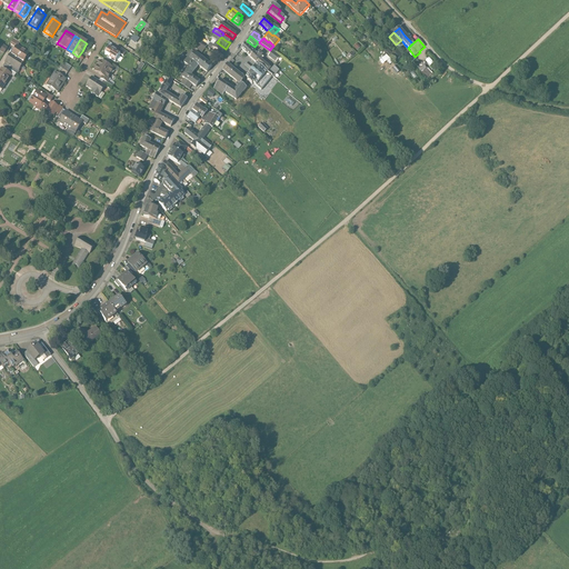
[(205,49),(207,46),(206,45),(199,40),(197,45),(205,49)]
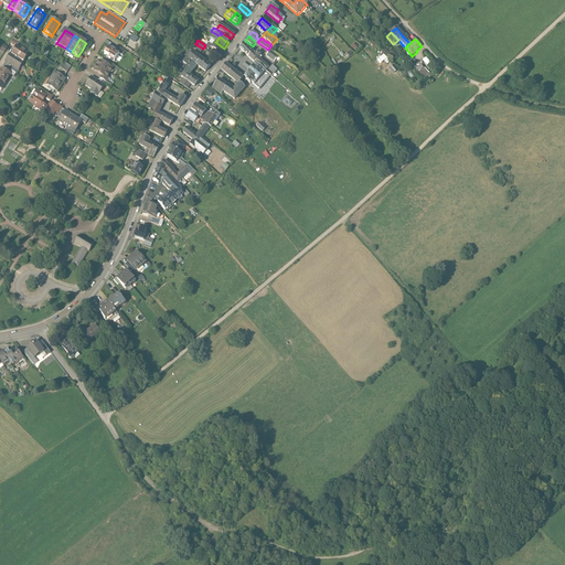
[(215,42),(211,40),(209,43),(206,42),(204,44),(205,45),(211,49),(215,42)]
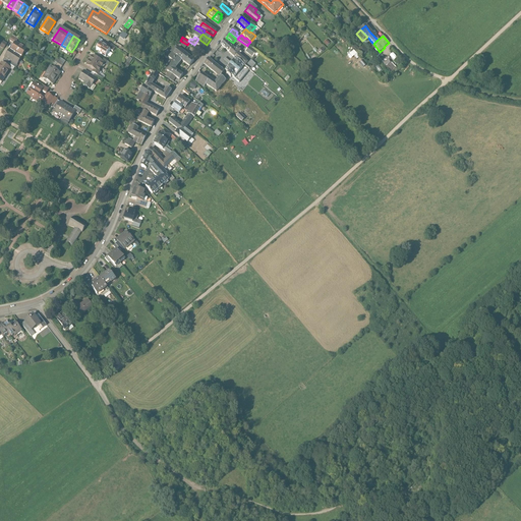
[(203,50),(207,45),(198,39),(194,45),(203,50)]
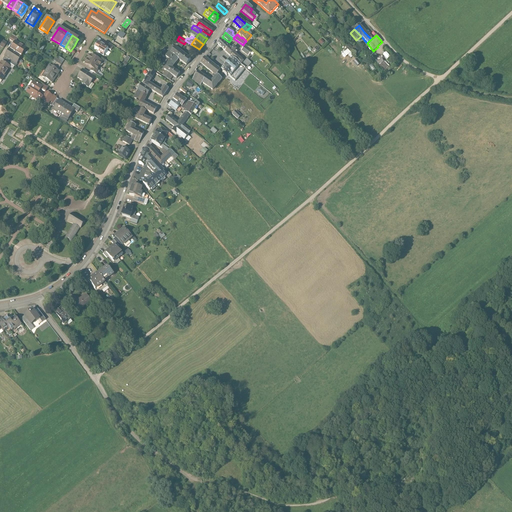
[(184,44),(177,40),(174,43),(182,48),(184,44)]
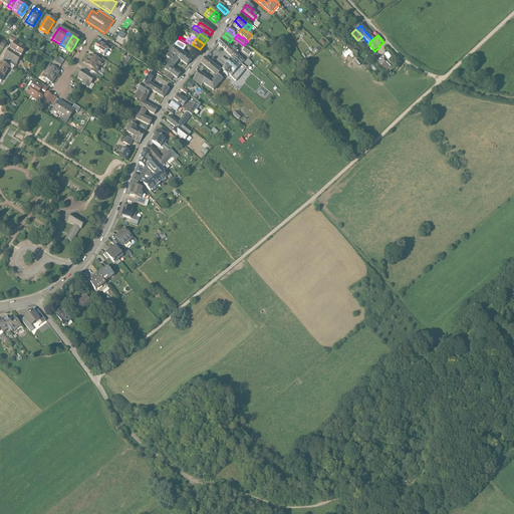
[(218,44),(226,52),(230,47),(222,40),(218,44)]
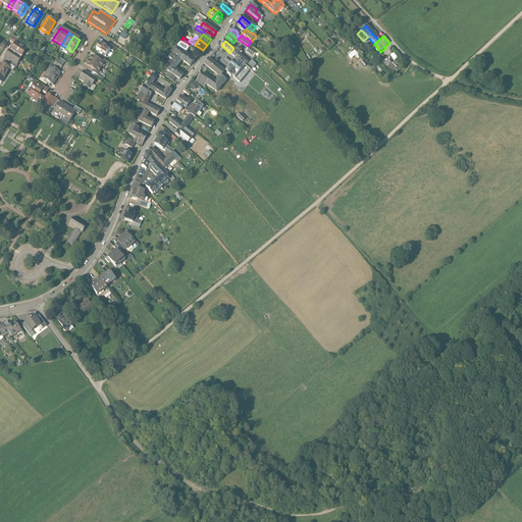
[(25,49),(16,43),(15,45),(11,51),(20,57),(25,49)]
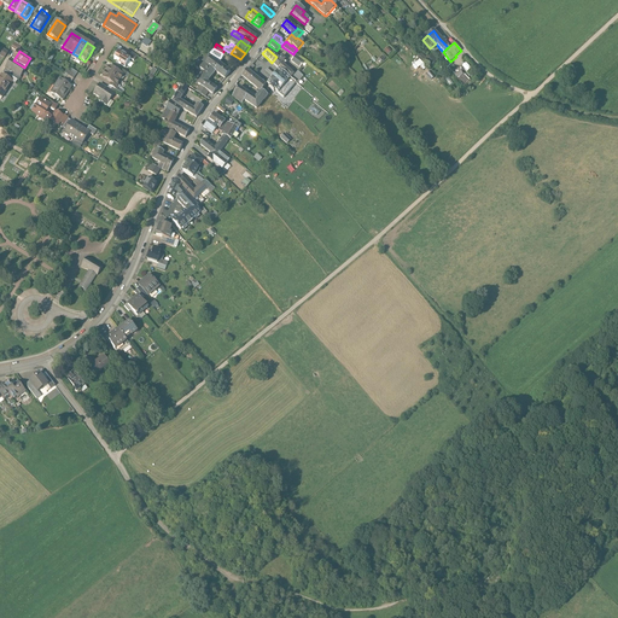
[(130,60),(127,58),(118,52),(115,58),(120,62),(118,64),(126,69),(130,60)]
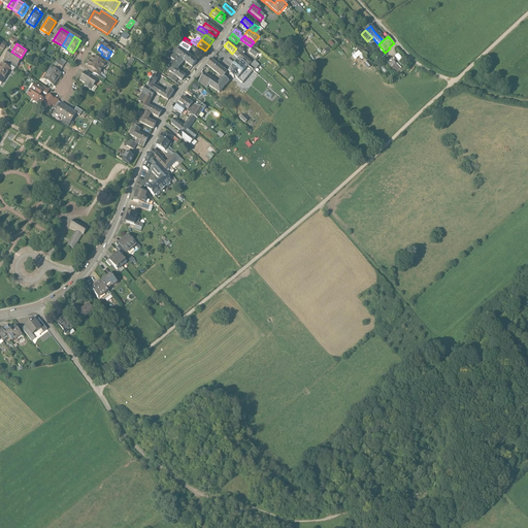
[(260,54),(253,47),(249,53),(256,59),(260,54)]
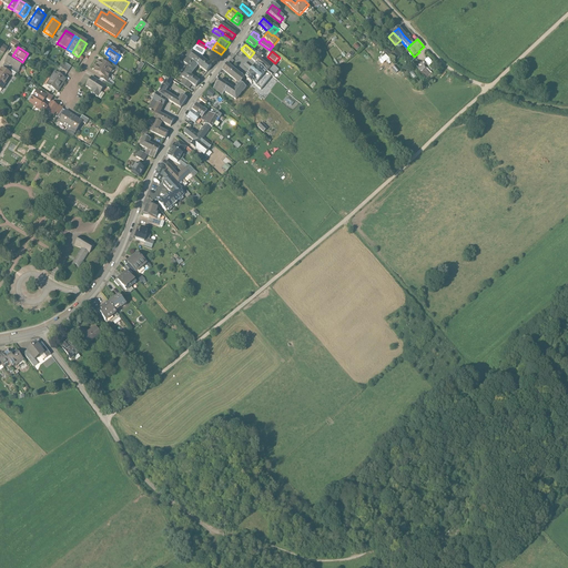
[(397,51),(392,56),(397,62),(402,57),(397,51)]
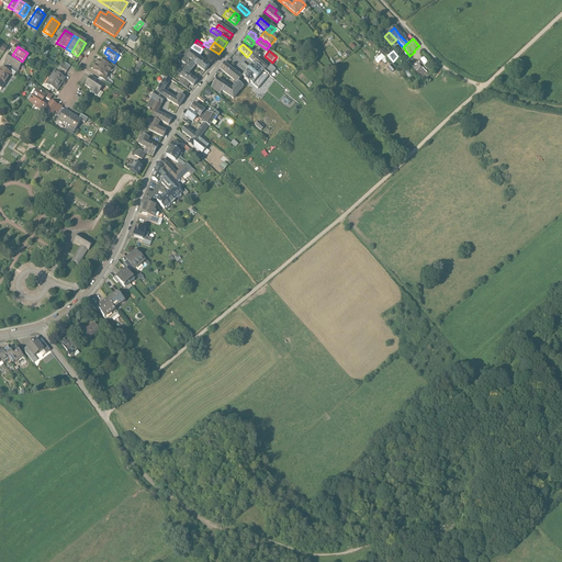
[(187,58),(195,65),(195,66),(204,72),(210,65),(192,52),(191,53),(187,58)]
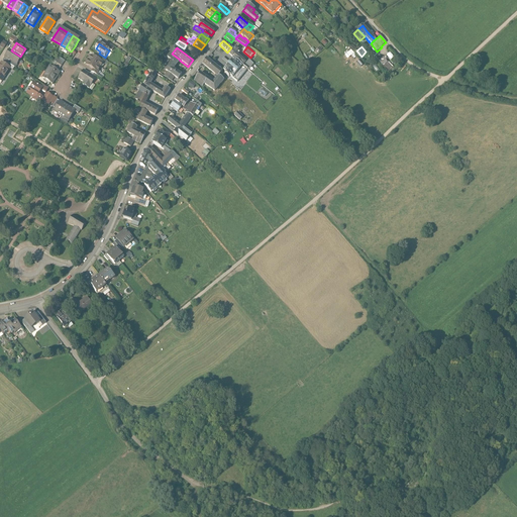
[(233,49),(231,47),(227,53),(233,59),(242,67),(245,63),(243,60),(237,55),(239,53),(237,52),(238,50),(235,47),(233,49)]
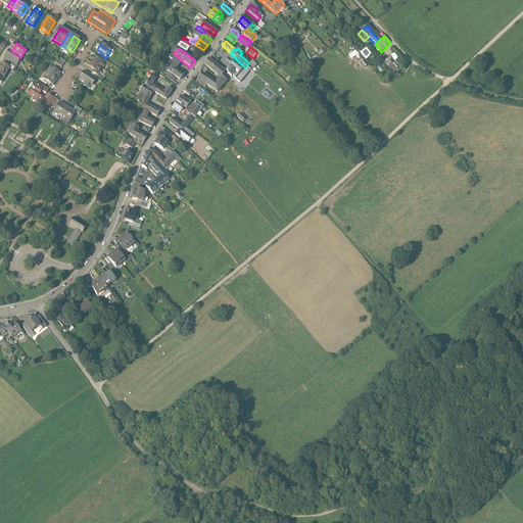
[(20,57),(11,51),(10,51),(5,58),(16,65),(21,58),(20,57)]
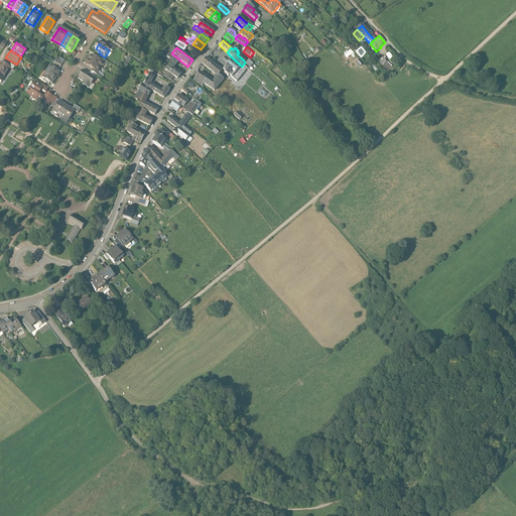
[(352,51),(345,57),(347,59),(351,56),(354,59),(357,56),(352,51)]
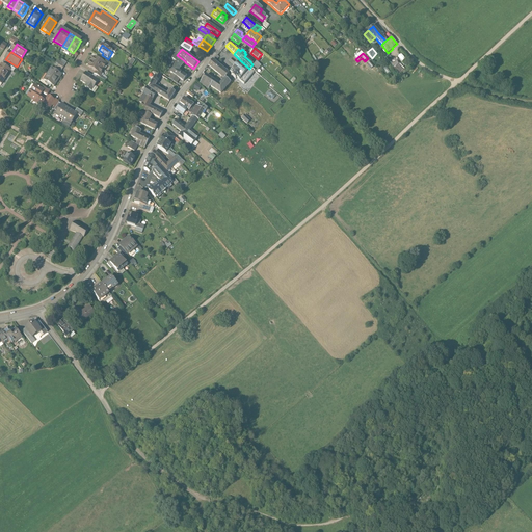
[(173,67),(179,71),(185,62),(185,61),(177,55),(176,55),(173,59),(176,62),(173,67)]
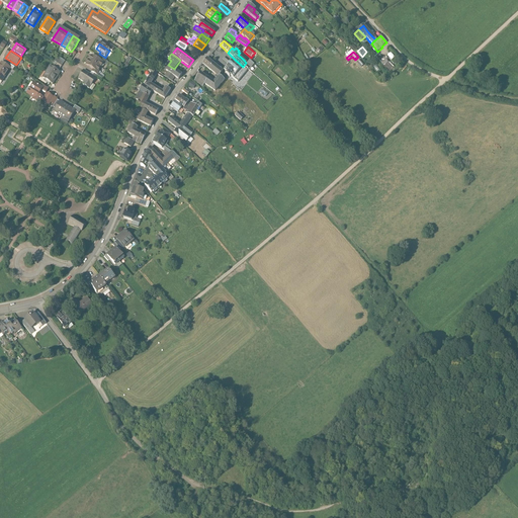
[(88,61),(100,68),(103,64),(98,61),(92,57),(92,58),(91,57),(88,61)]
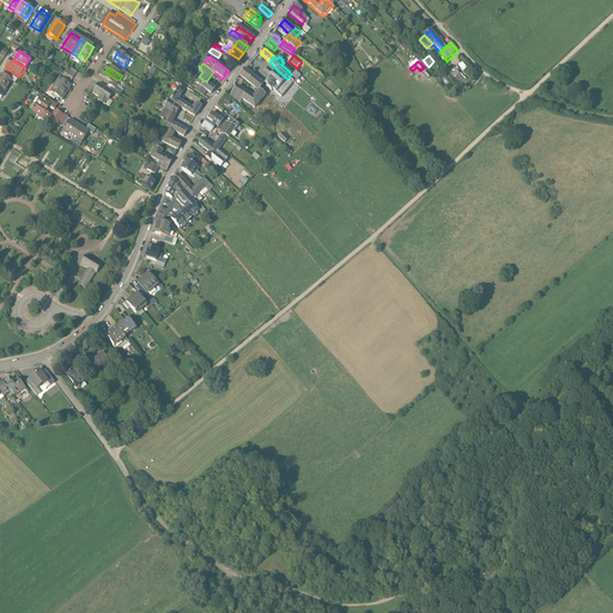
[(457,68),(453,70),(448,73),(462,89),(467,85),(459,76),(457,72),(457,68)]
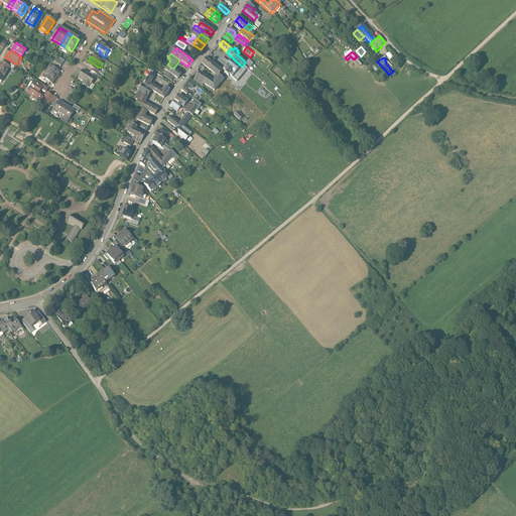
[(61,67),(65,61),(59,58),(58,60),(55,59),(54,61),(56,63),(61,67)]
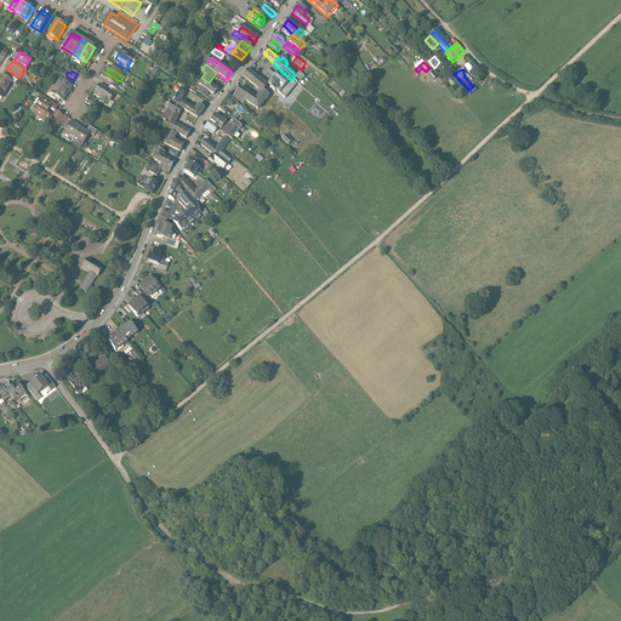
[(291,80),(280,70),(268,85),(272,87),(271,89),(274,92),(275,91),(279,93),(291,80)]
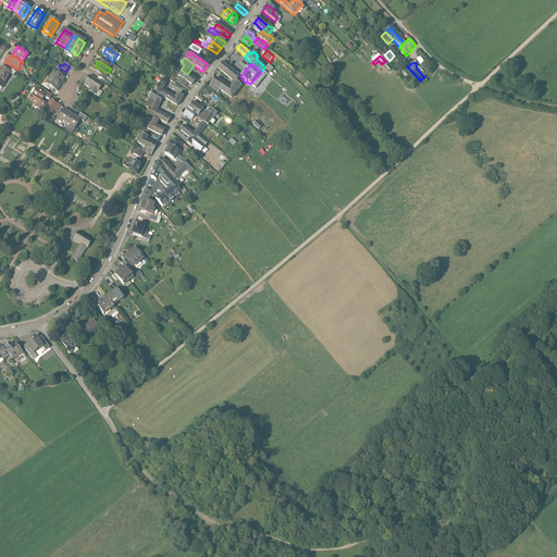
[(223,64),(218,70),(221,72),(225,75),(230,69),(223,64)]
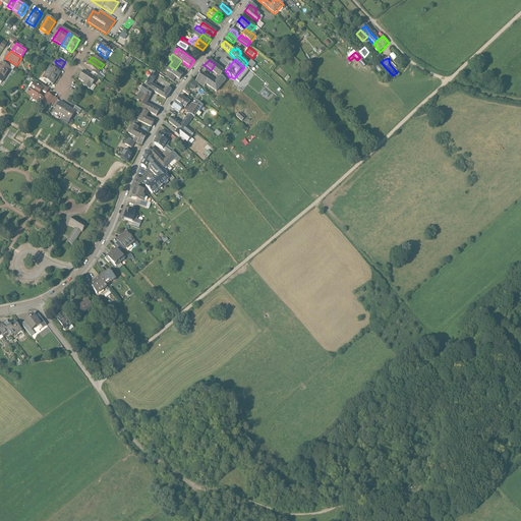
[(101,68),(89,61),(88,64),(88,66),(94,70),(99,73),(101,68)]
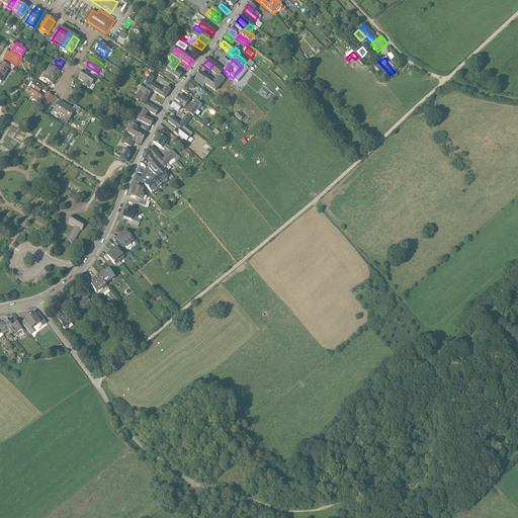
[(247,64),(246,63),(243,67),(249,71),(254,65),(250,61),(247,64)]
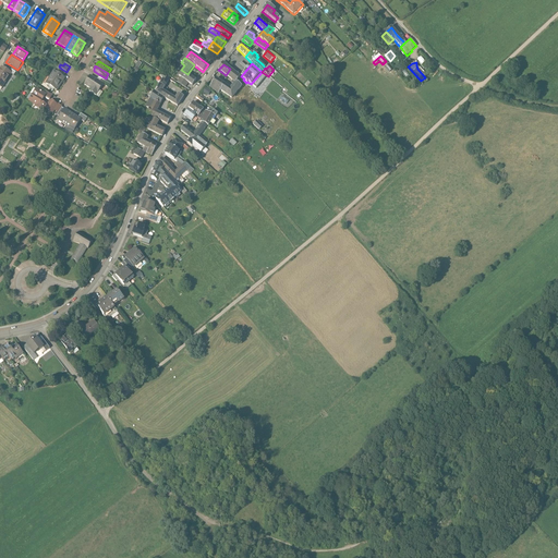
[(0,69),(0,86),(2,88),(11,74),(12,74),(1,68),(0,69)]
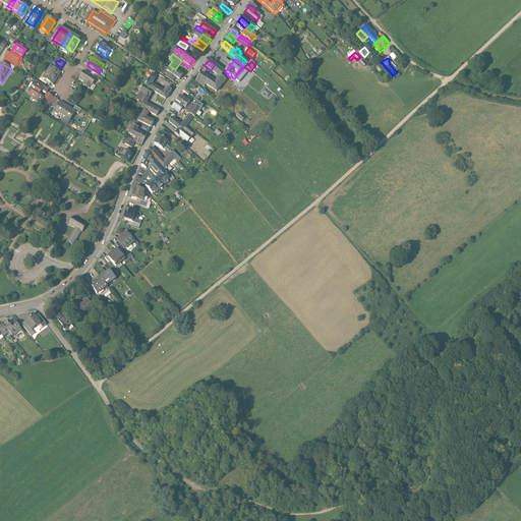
[(215,64),(211,70),(216,74),(217,76),(217,77),(218,78),(219,77),(220,77),(224,71),(215,64)]
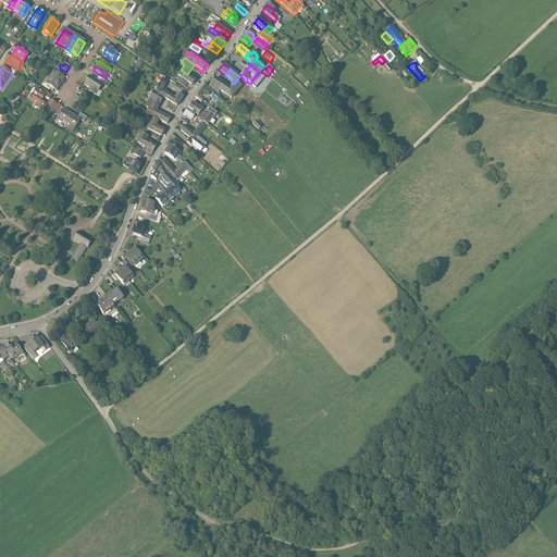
[(187,74),(181,70),(176,75),(180,77),(188,83),(192,86),(196,81),(187,74)]
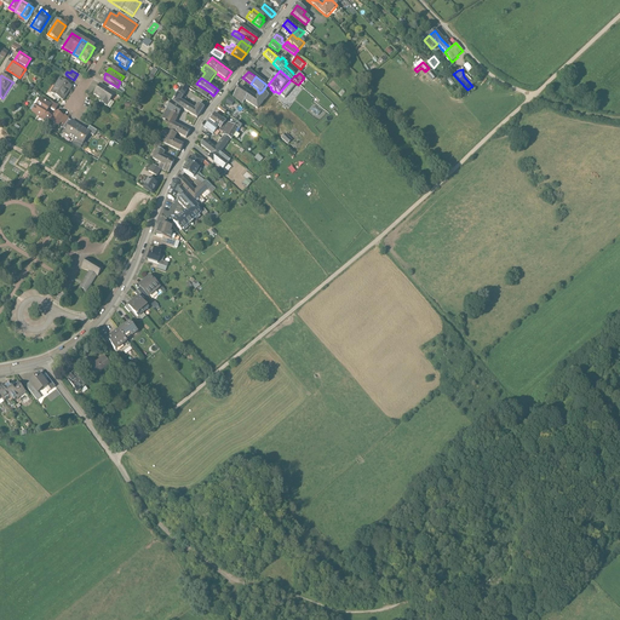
[(451,78),(447,81),(453,89),(457,85),(451,78)]
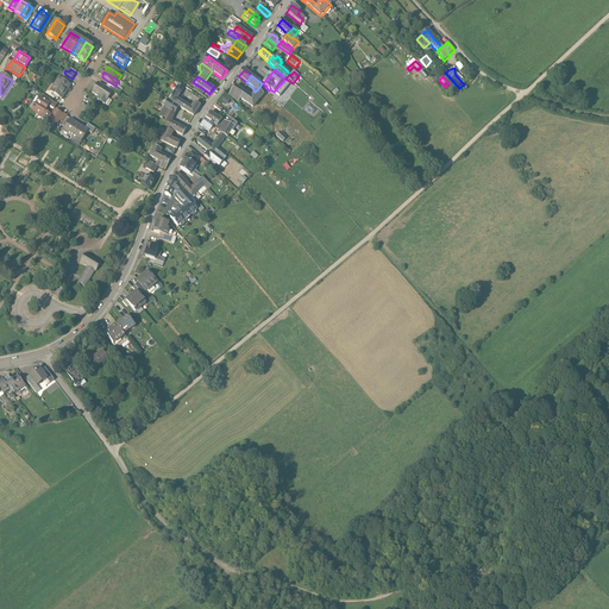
[(58,77),(54,85),(67,93),(71,86),(69,85),(62,80),(58,77)]
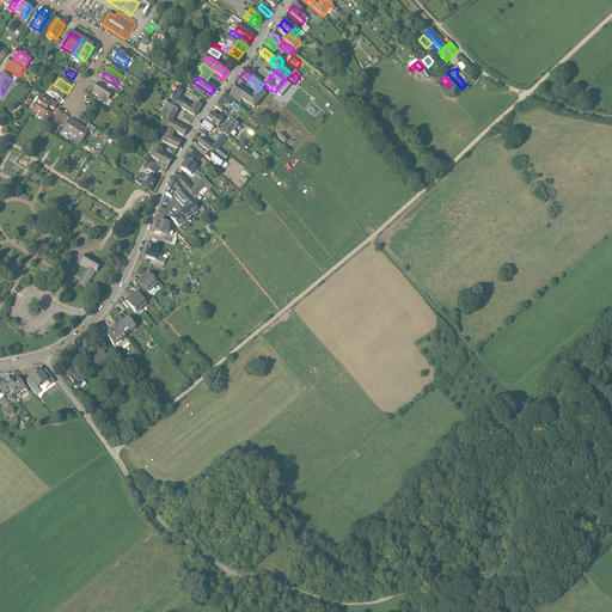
[(106,89),(99,84),(93,93),(99,98),(98,101),(105,105),(114,93),(111,92),(106,89)]
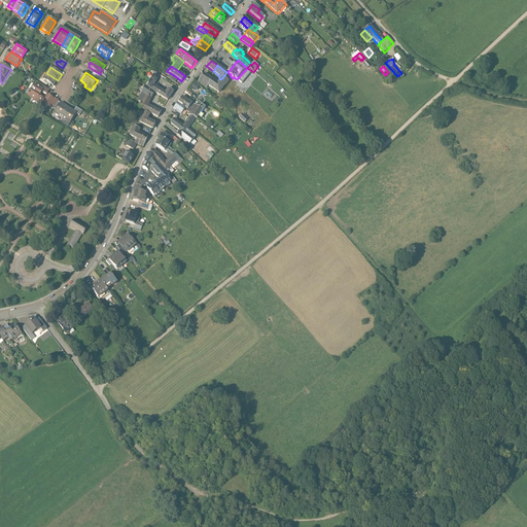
[(46,73),(43,79),(54,86),(58,80),(46,73)]
